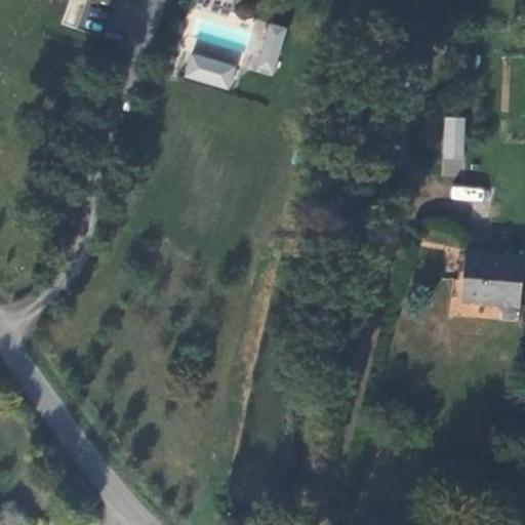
[(68,0),(61,23),(78,28),(86,0),(68,0)]
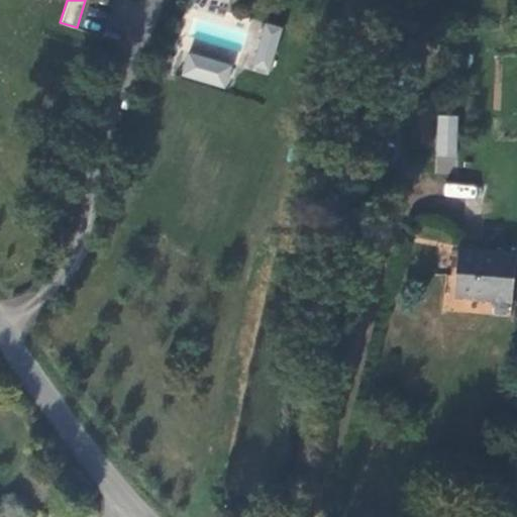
[(257,21),(245,69),(270,75),(282,27),(257,21)]
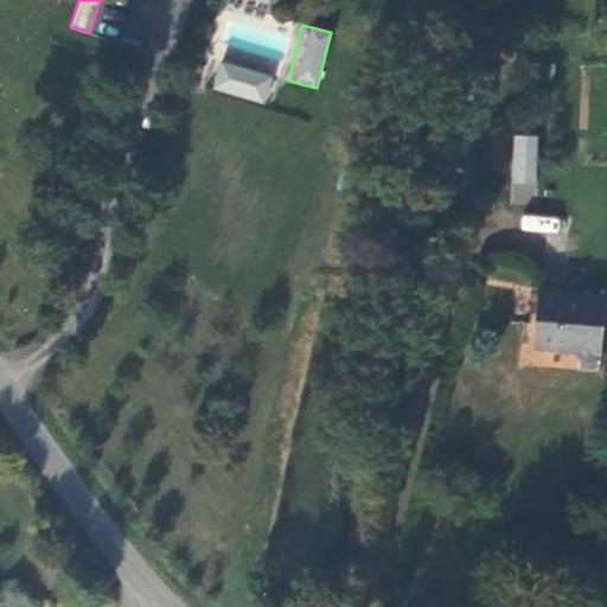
[(221,59),(211,87),(266,106),(275,78),(221,59)]
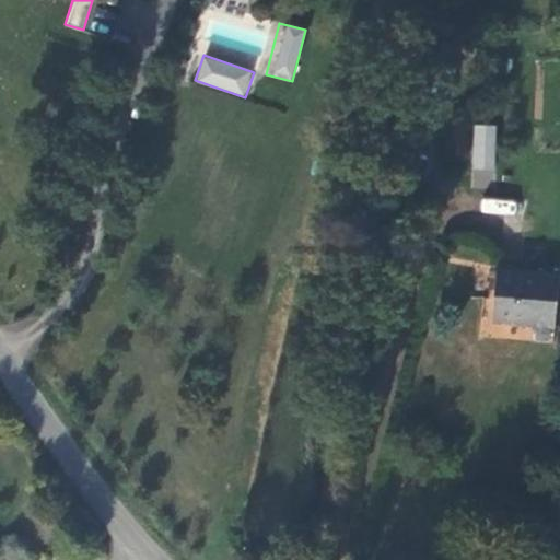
[(496,124),(473,123),(470,187),(492,188),(496,124)]
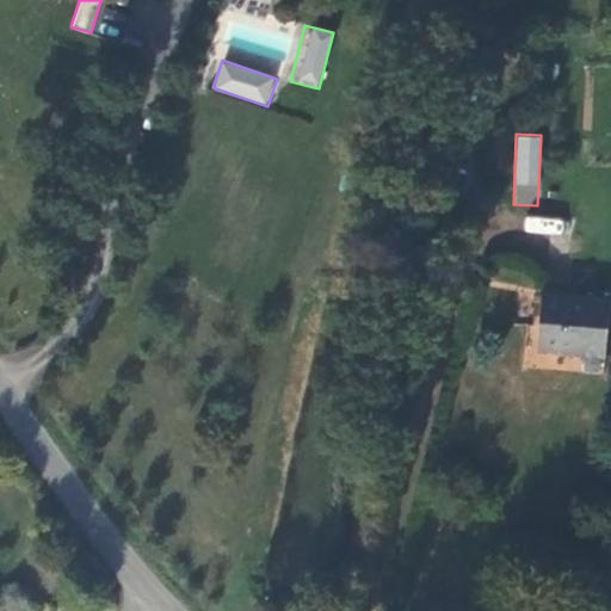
[(525,215),(524,232),(563,235),(566,218),(525,215)]
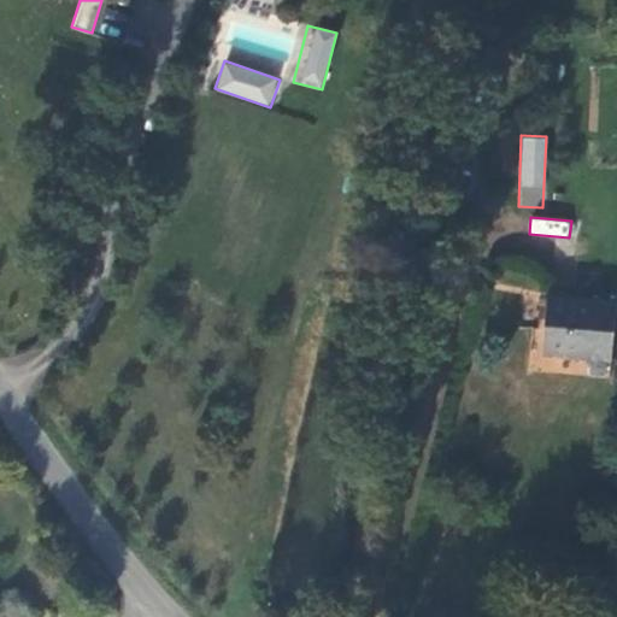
[(536,362),(601,366),(605,310),(540,305),(536,362)]
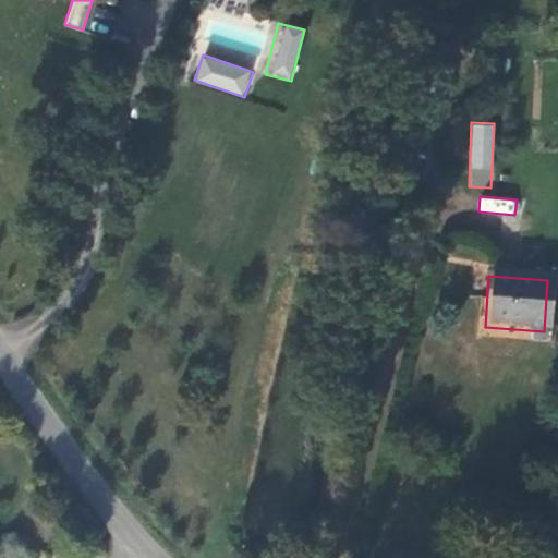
All buildings are outlined.
